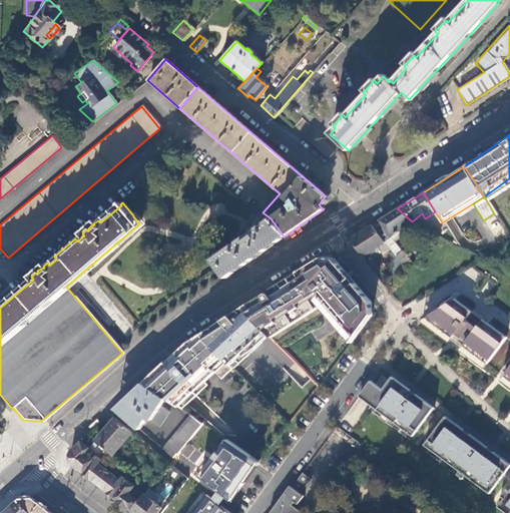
[(412,221),(397,208),(386,215),(371,225),(383,240),(390,235),(404,226),(412,221)]
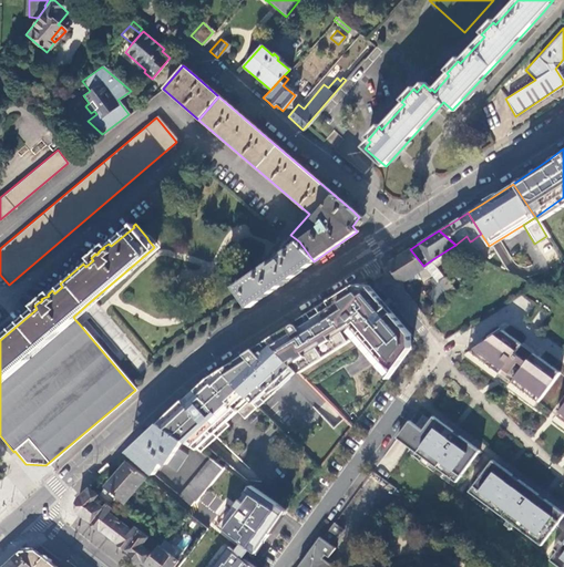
[(472,240),(479,249),(488,244),(481,234),(472,240)]
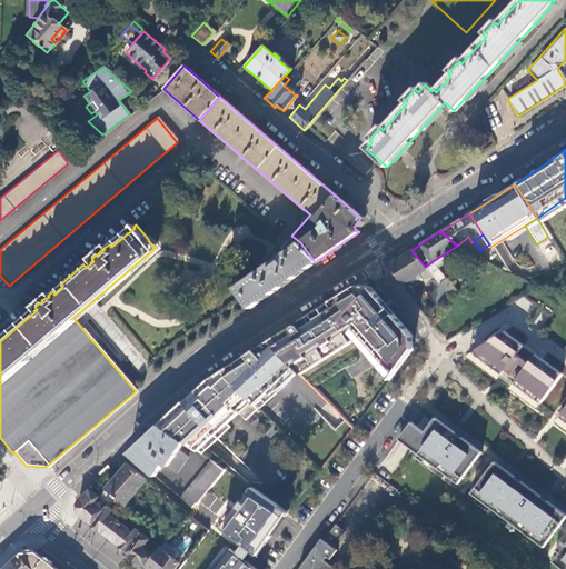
[(291,236),(277,252),(279,256),(234,288),(240,298),(248,308),(280,286),(315,262),(300,242),(291,236)]
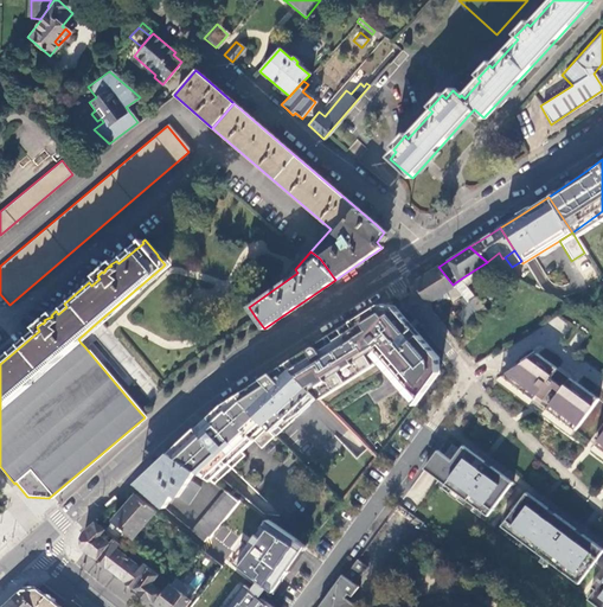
[(474,295),(461,279),(453,285),(454,286),(463,298),(467,302),(474,295)]
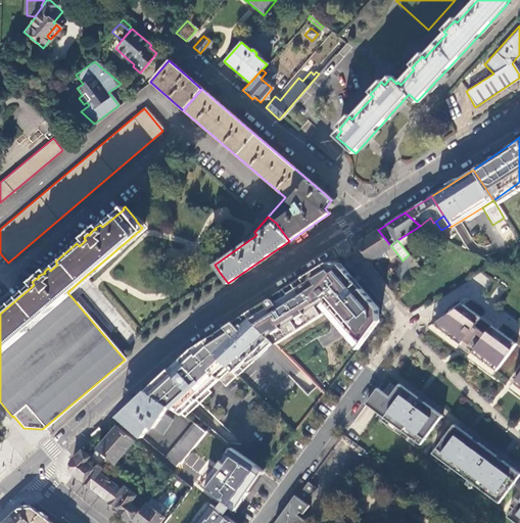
[(413,274),(418,268),(409,254),(403,260),(413,274)]
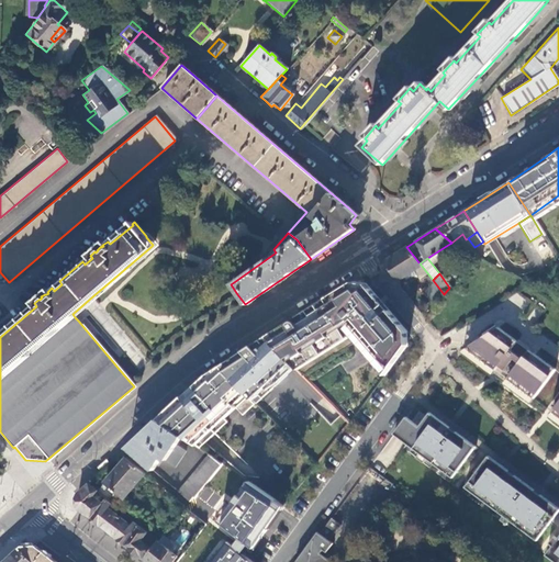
[(284,322),(264,337),(291,370),(349,333),(382,377),(405,345),(405,332),(362,278),(348,277),(346,278),(331,289),(316,300),(299,312),(284,322)]
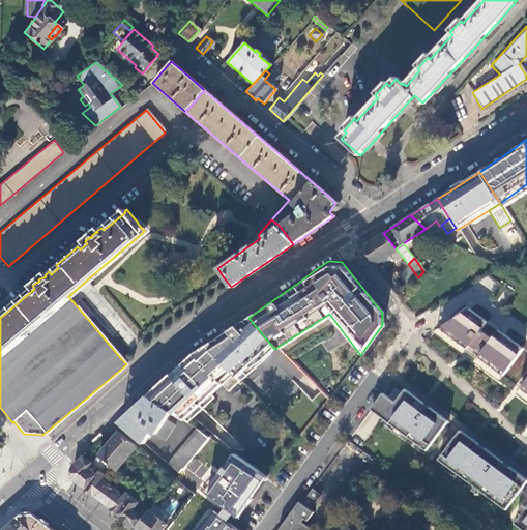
[(486,322),(467,308),(450,319),(437,328),(465,349),(469,352),(501,376),(521,349),(502,334),(486,322)]
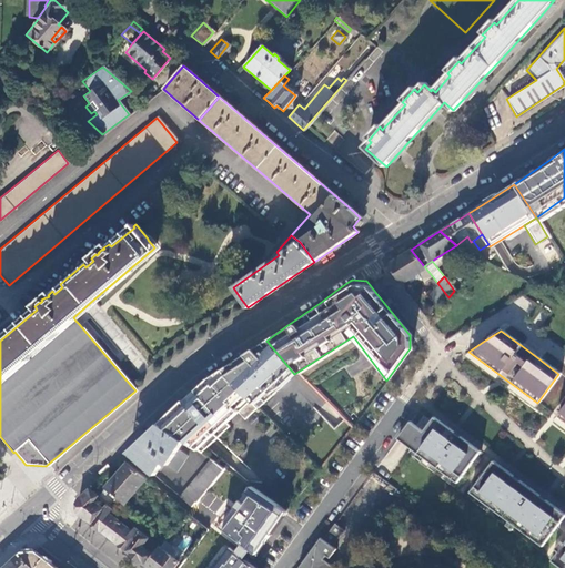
[(244,355),(221,369),(255,406),(294,374),(266,341),(244,355)]
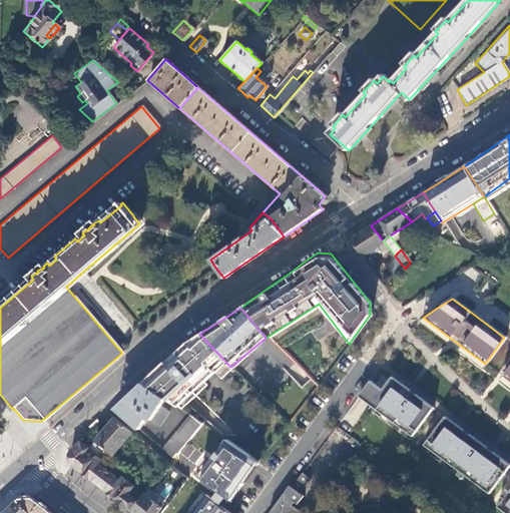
[(199,334),(185,343),(182,346),(164,363),(164,362),(157,369),(141,383),(164,398),(180,409),(181,407),(205,384),(200,378),(210,369),(219,378),(230,367),(199,334)]
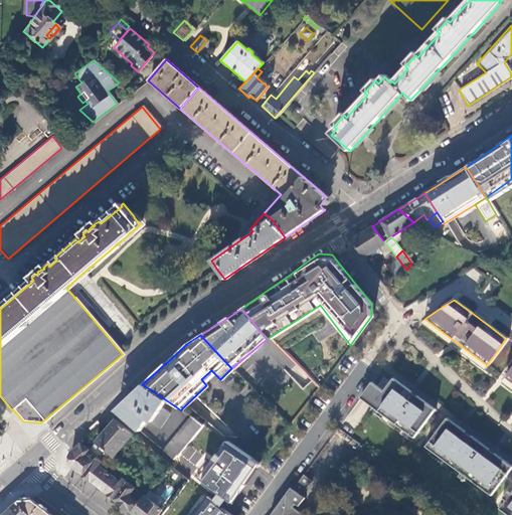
[(370,381),(358,397),(371,406),(412,438),(434,408),(391,377),(388,382),(382,377),(376,386),(370,381)]
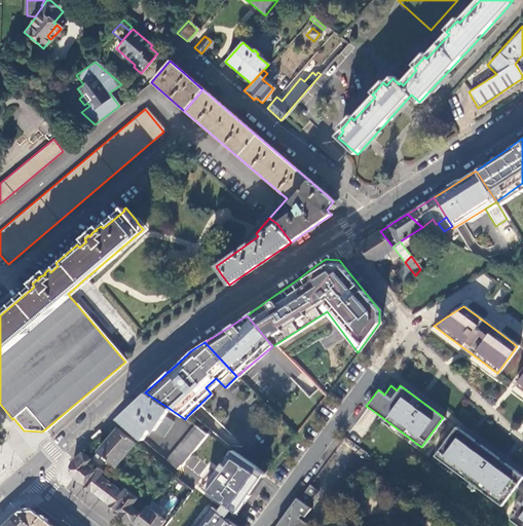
[(169,408),(145,392),(126,410),(116,419),(141,440),(150,428),(153,430),(153,431),(161,438),(172,422),(162,416),(169,408)]
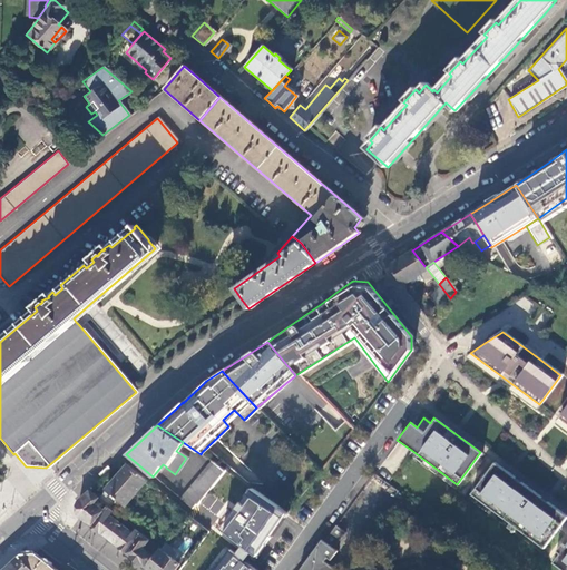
[(194,504),(195,504),(224,471),(211,461),(178,499),(189,509),(194,504)]
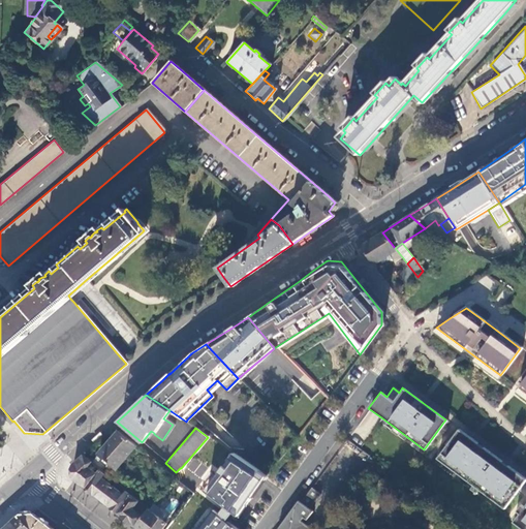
[(458,429),(435,458),(503,508),(525,479),(458,429)]
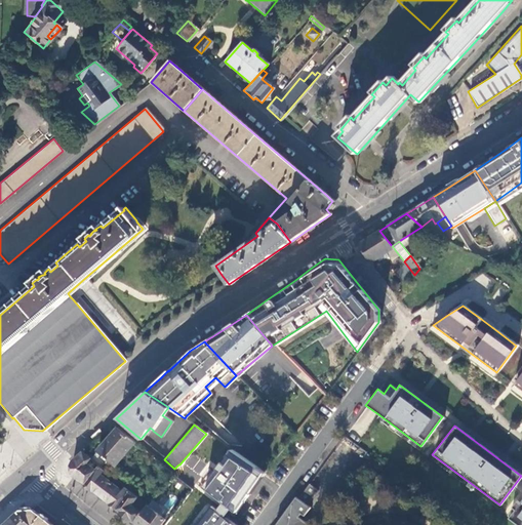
[(114,466),(134,443),(116,428),(96,450),(106,458),(114,466)]
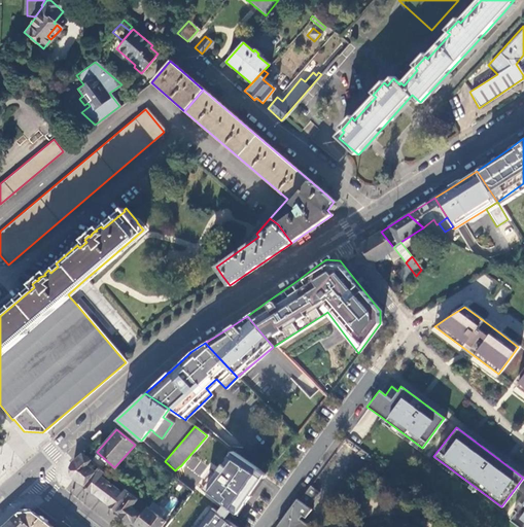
[(205,506),(188,526),(233,526),(221,519),(226,512),(231,515),(234,515),(263,473),(231,451),(201,492),(218,505),(213,513),(205,506)]
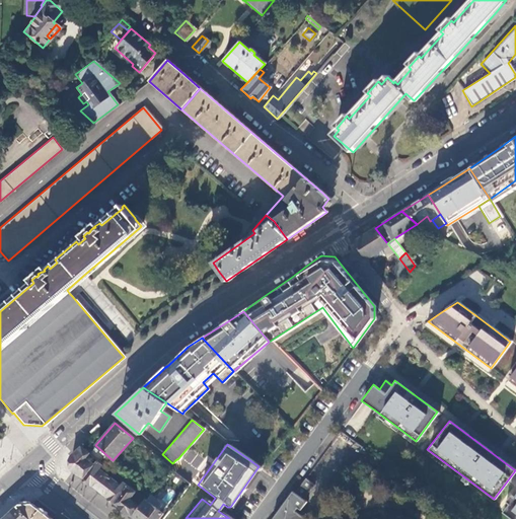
[(97,462),(104,453),(95,445),(89,453),(88,454),(96,461),(97,462)]
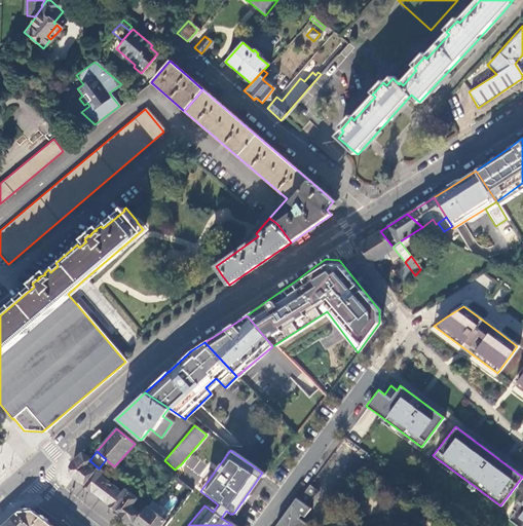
[(90,459),(81,453),(70,463),(70,476),(75,480),(83,485),(95,471),(86,464),(89,460),(90,459)]
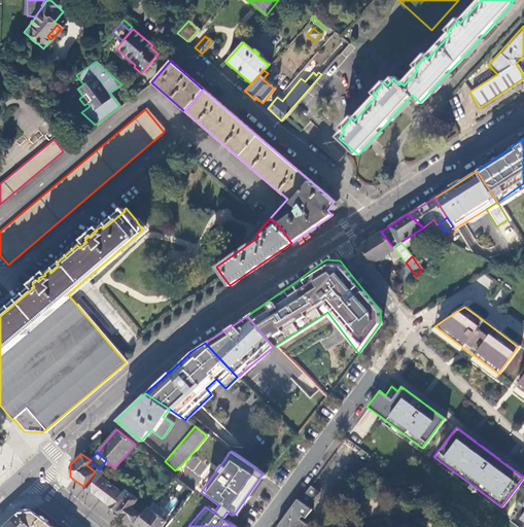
[(98,468),(95,471),(83,486),(91,492),(99,499),(110,485),(100,476),(103,472),(99,469),(98,468)]
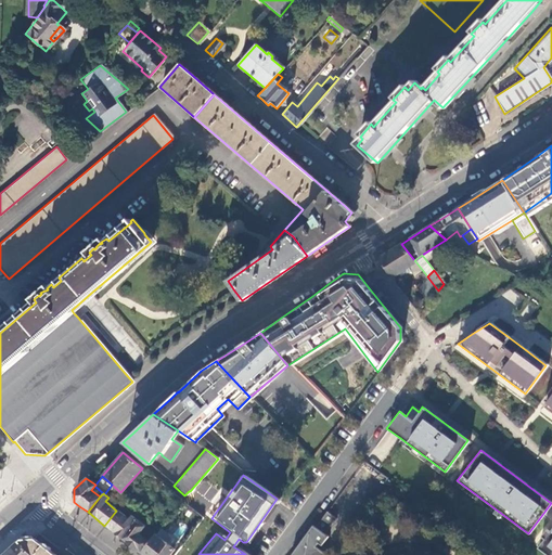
[(116,511),(104,526),(113,532),(122,539),(136,520),(130,515),(127,519),(116,511)]
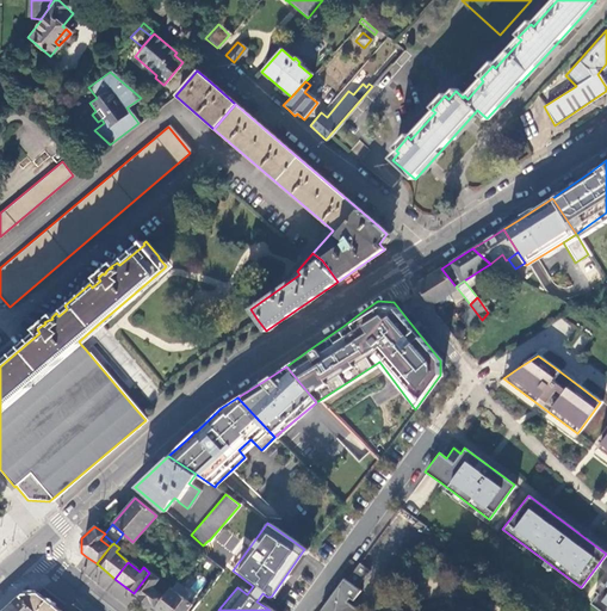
[(352,602),(360,592),(355,590),(360,585),(369,572),(359,565),(346,582),(344,580),(319,610),(355,610),(346,603),(348,599),(352,602)]
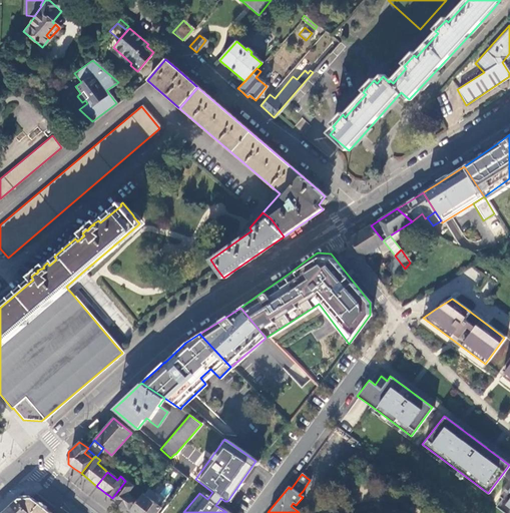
[(128,510),(136,501),(127,493),(133,486),(125,481),(112,498),(118,503),(128,510)]
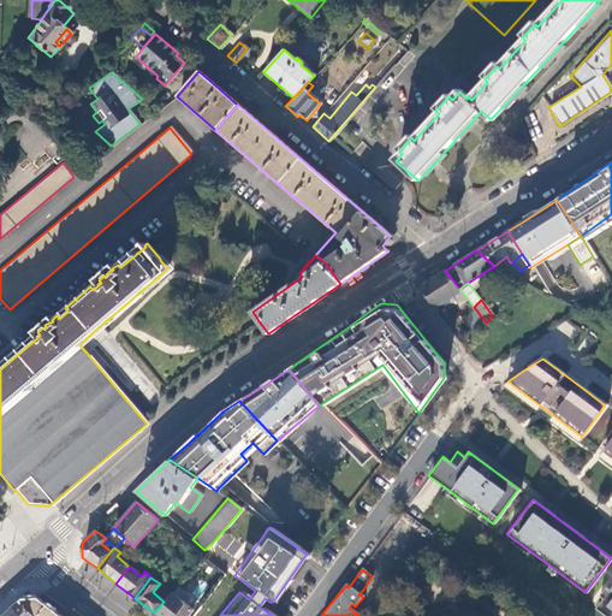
[(602,597),(595,608),(606,615),(611,615),(611,584),(608,590),(605,587),(599,594),(602,597)]
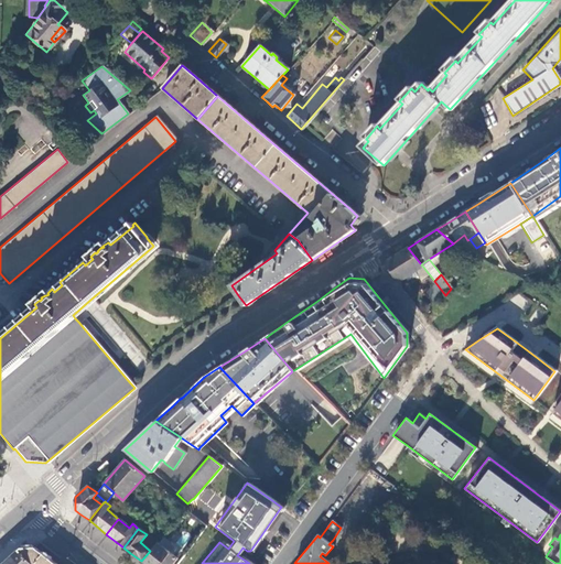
[(38,542),(34,548),(20,549),(18,550),(30,563),(54,563),(58,559),(38,542)]
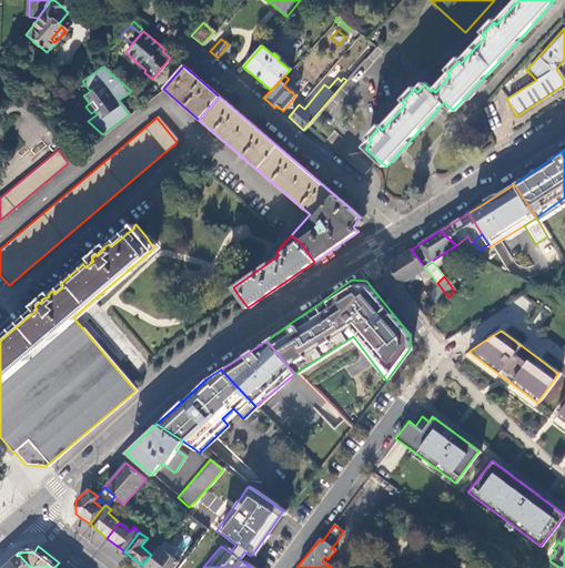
[(172,567),(177,563),(158,547),(151,555),(142,565),(145,567),(172,567)]
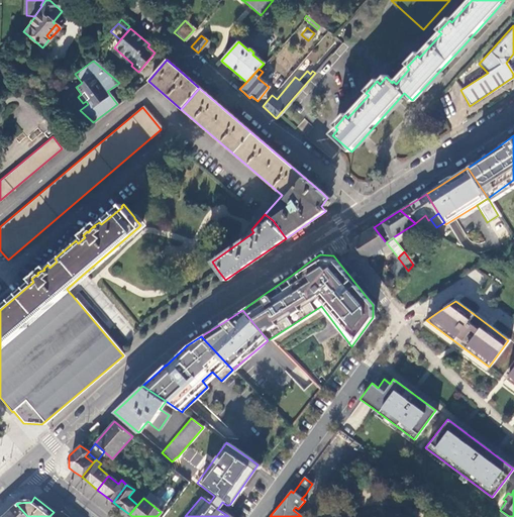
[(4,516),(2,516),(27,516),(16,504),(4,516)]
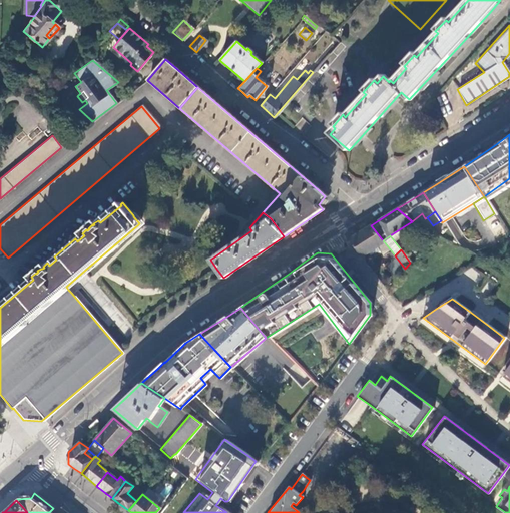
[(291,506),(299,512),(300,512),(303,510),(300,508),(296,505),(293,503),(291,506)]
